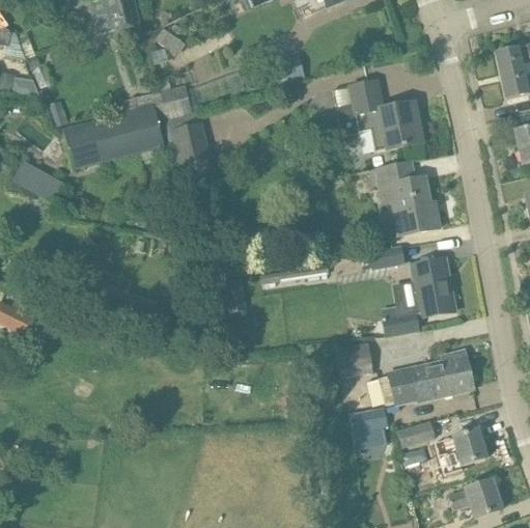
[(142,30),(135,0),(105,0),(113,36),(142,30)]
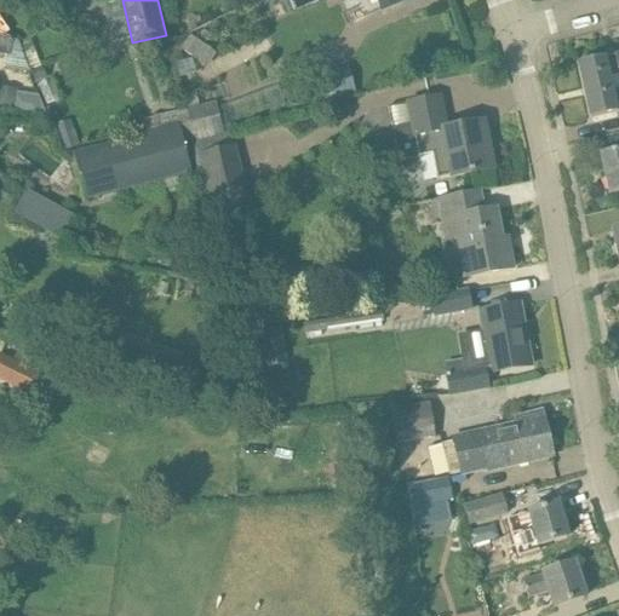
[(0,50),(9,52),(7,56),(26,59),(26,58),(17,39),(15,35),(12,34),(0,15),(0,50)]
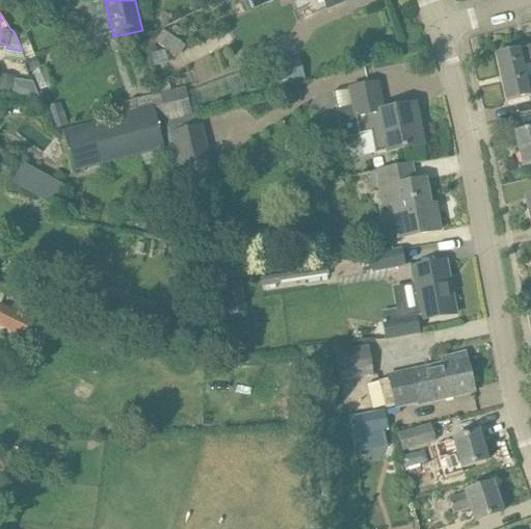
[(164,28),(157,40),(165,46),(173,33),(164,28)]
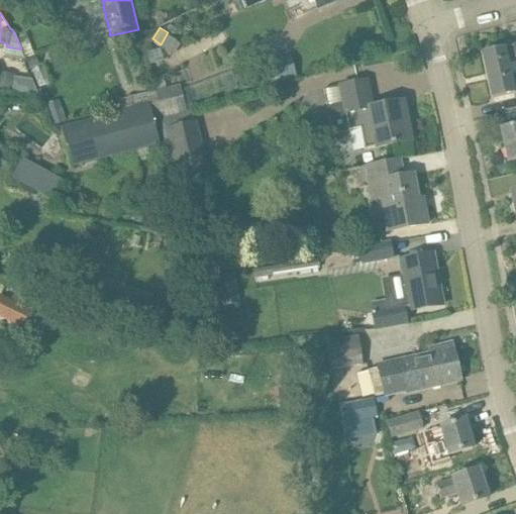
[(515,72),(510,74),(504,44),(484,49),(494,95),(515,90),(515,72)]
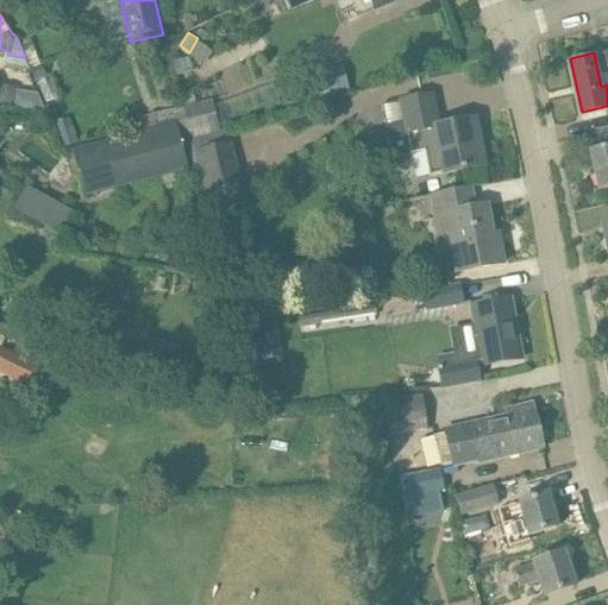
[(43,62),(31,65),(36,79),(48,75),(43,62)]
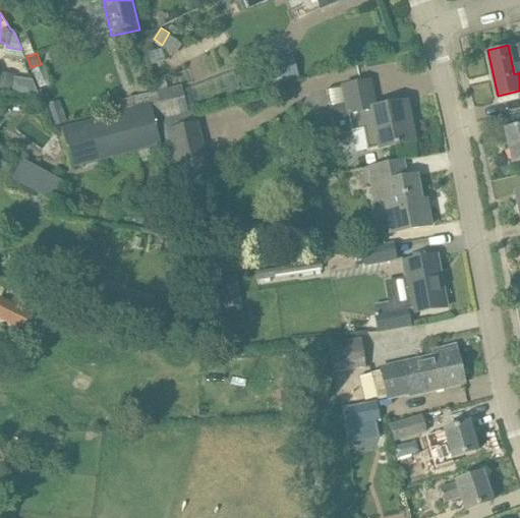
[(158,102),(162,117),(181,112),(174,85),(171,87),(168,76),(154,80),(157,90),(156,90),(158,102)]
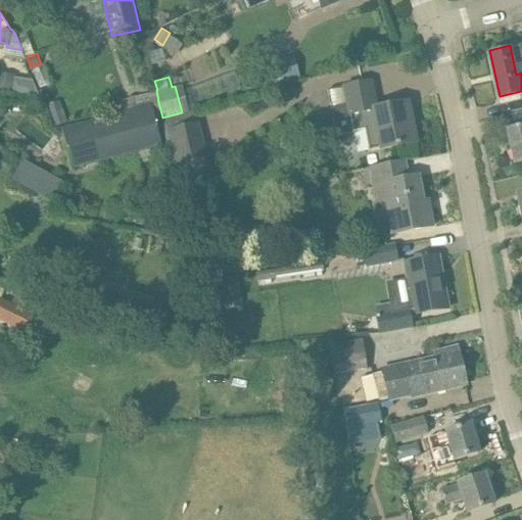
[(377,106),(372,79),(343,85),(352,131),(364,129),(368,150),(417,140),(412,112),(404,113),(401,102),(409,101),(409,100),(377,106)]
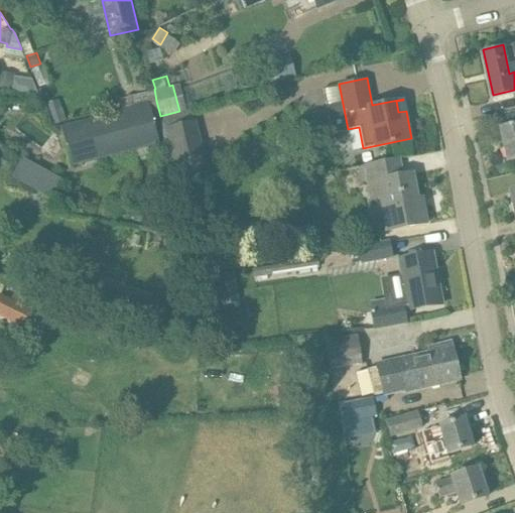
[(133,107),(156,101),(154,89),(130,95),(133,107)]
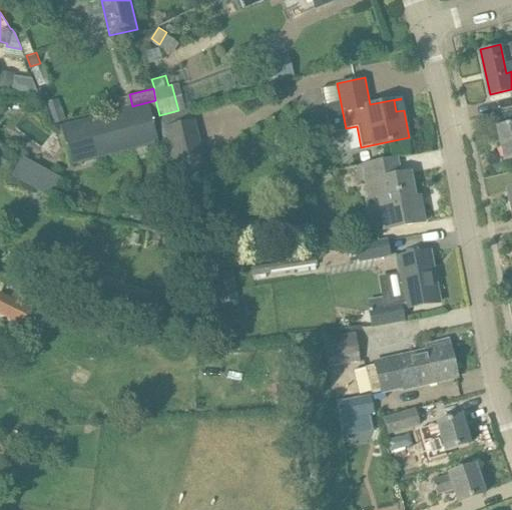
[(59,96),(47,100),(55,122),(66,118),(59,96)]
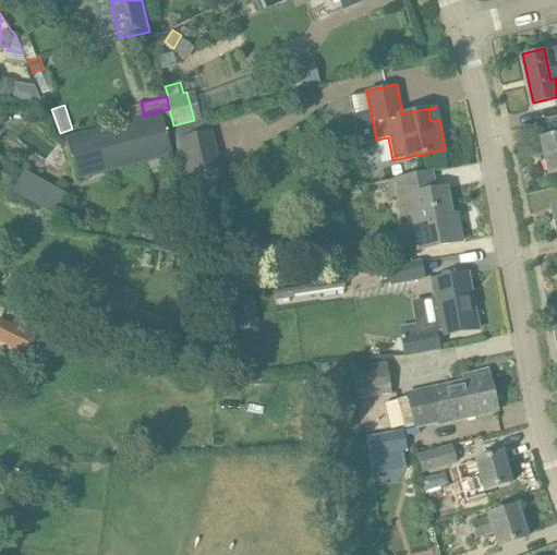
[(169,109),(144,116),(67,135),(77,177),(172,153),(167,128),(173,125),(169,109)]
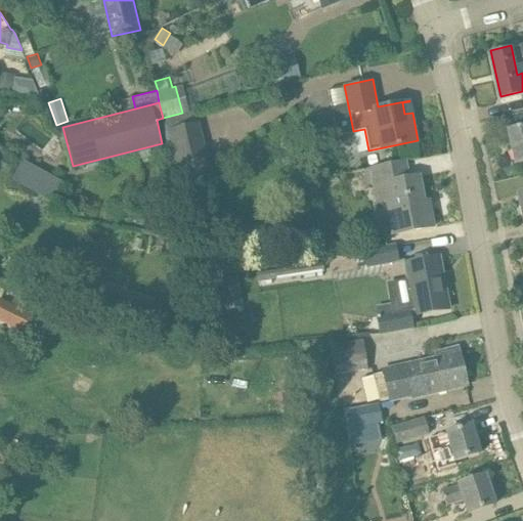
[(182,113),(163,118),(178,181),(213,173),(200,120),(198,120),(194,110),(182,114),(182,113)]
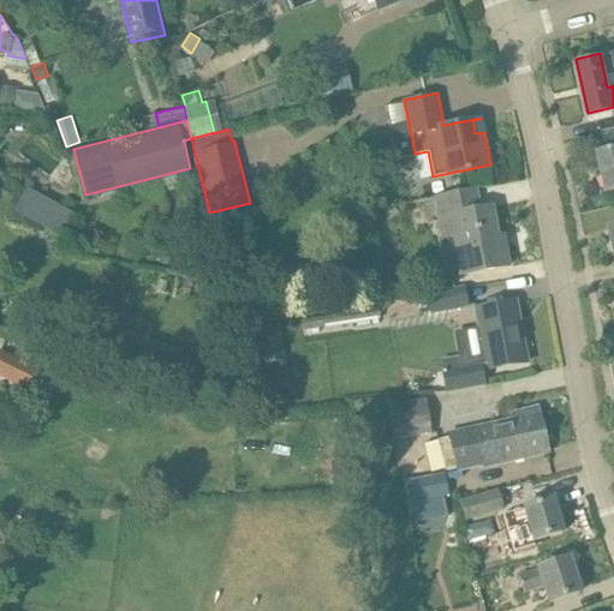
[(613,144),(596,149),(604,190),(613,187),(613,144)]
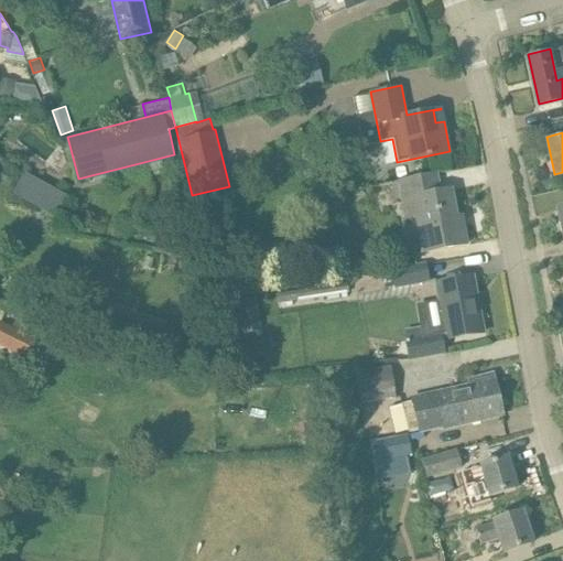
[(66,196),(23,172),(12,192),(56,216),(66,196)]
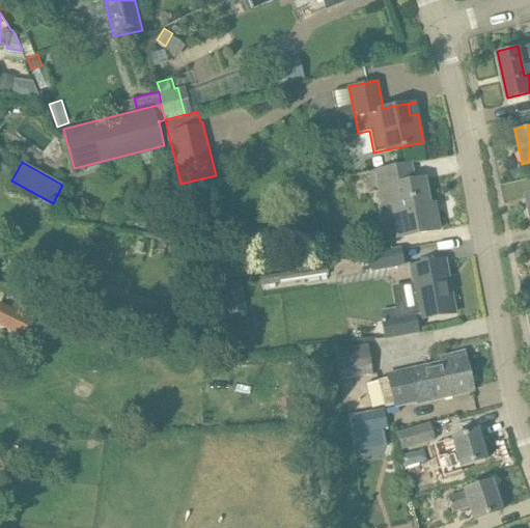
[(415,178),(412,162),(378,168),(381,186),(389,185),(399,235),(440,228),(436,209),(430,210),(424,176),(415,178)]
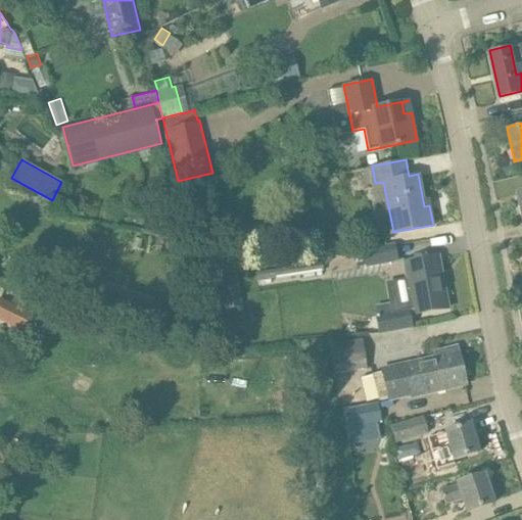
[(398,260),(395,243),(364,249),(364,250),(354,251),(358,265),(366,264),(367,266),(398,260)]
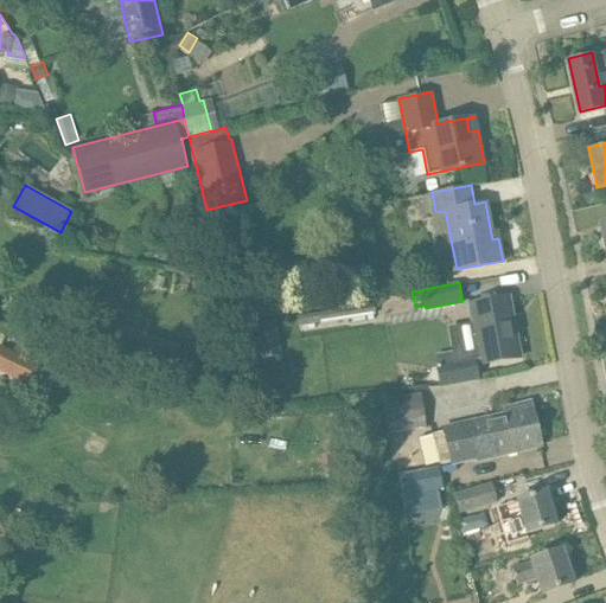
[(521,355),(510,295),(470,302),(480,363),(521,355)]
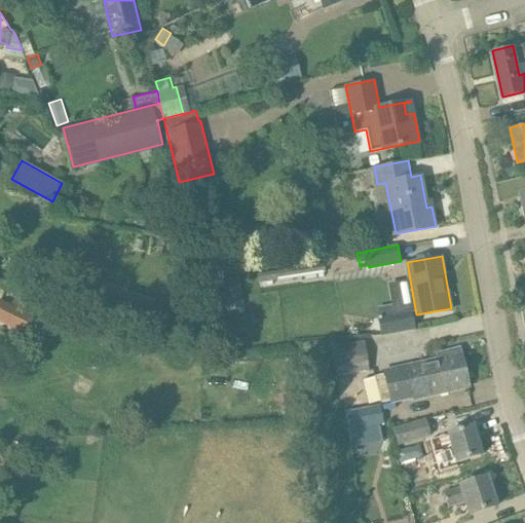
[(324,261),(258,271),(260,281),(277,277),(305,273),(306,276),(317,275),(316,271),(319,271),(320,274),(325,274),(325,270),(326,270),(324,261)]
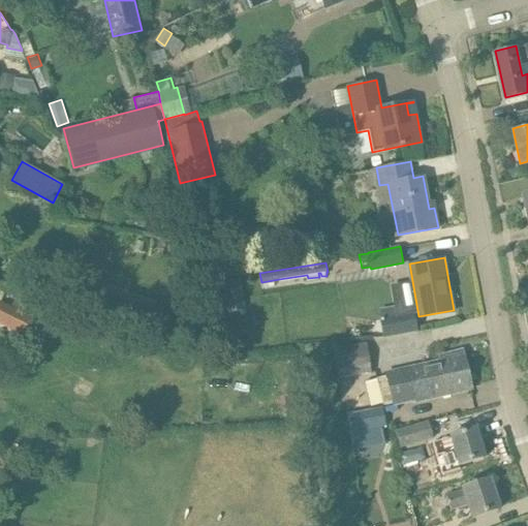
[(245,309),(241,278),(222,281),(222,282),(214,283),(219,312),(245,309)]
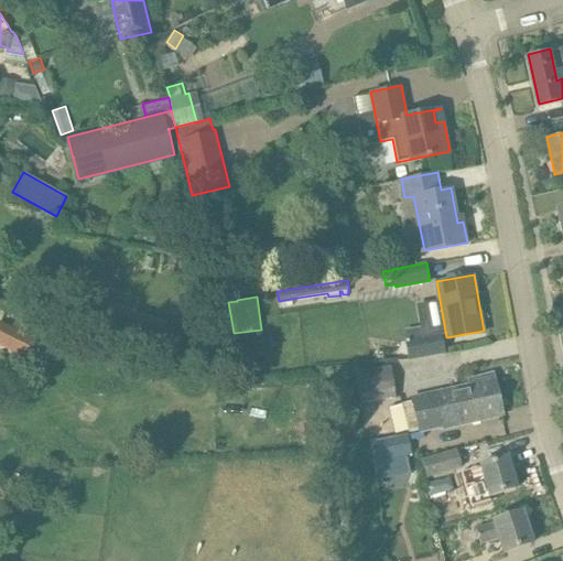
[(0,319),(0,344),(29,358),(39,338),(13,326),(0,319)]
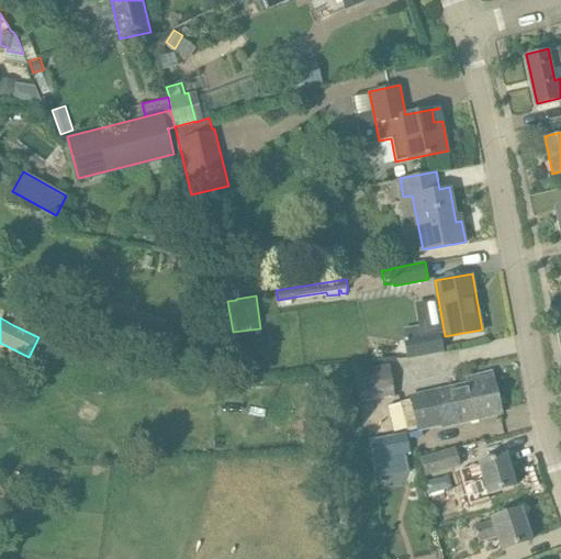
[(441,331),(404,337),(407,356),(445,349),(441,331)]
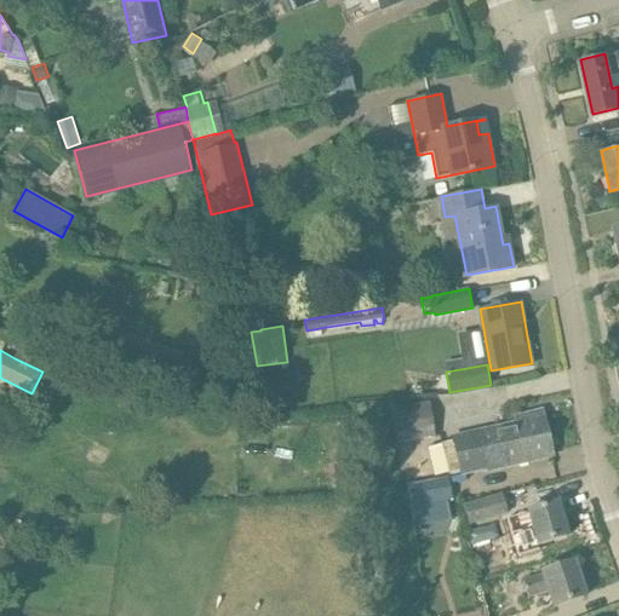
[(436,435),(431,401),(394,406),(399,441),(436,435)]
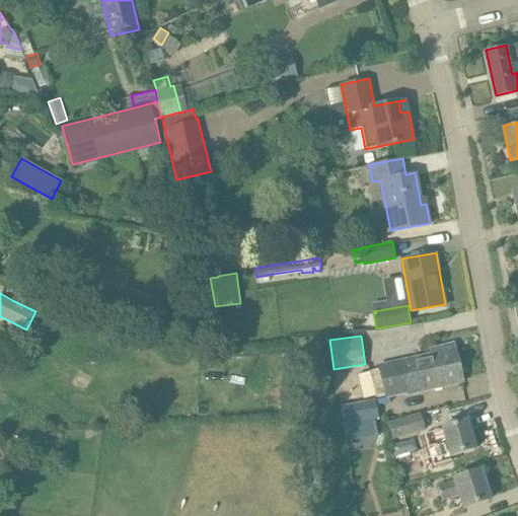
[(433,353),(417,357),(420,367),(423,388),(443,383),(462,378),(454,342),(434,347),(432,347),(433,353)]
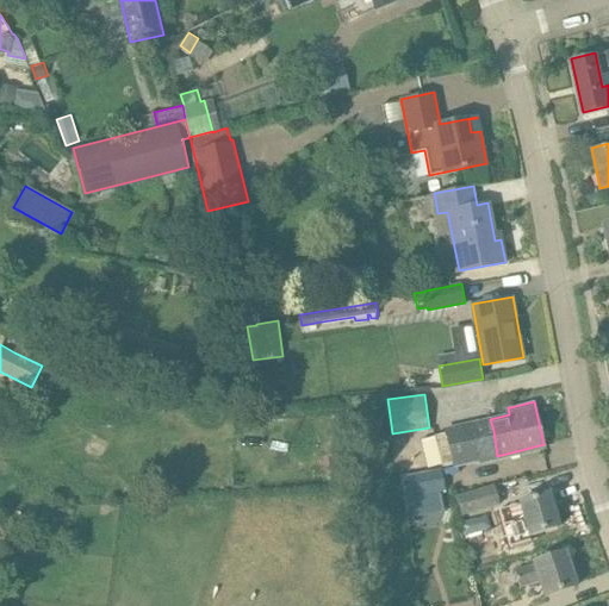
[(448,431),(436,433),(443,464),(455,462),(455,463),(480,457),(482,460),(497,456),(493,431),(490,419),(447,429),(448,431)]
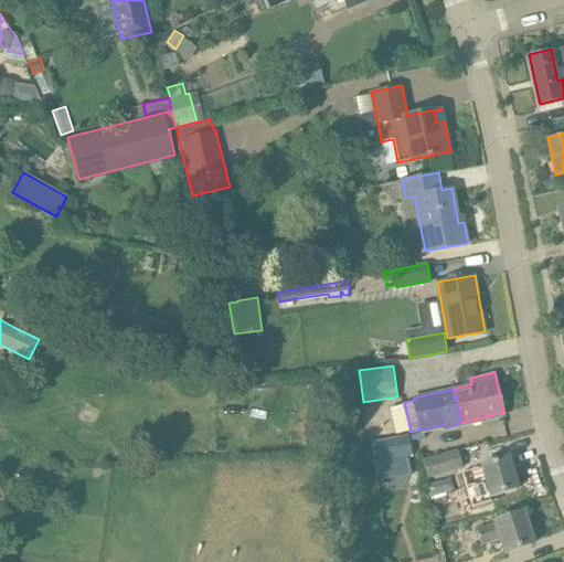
[(314,431),(305,432),(306,443),(315,443),(314,431)]
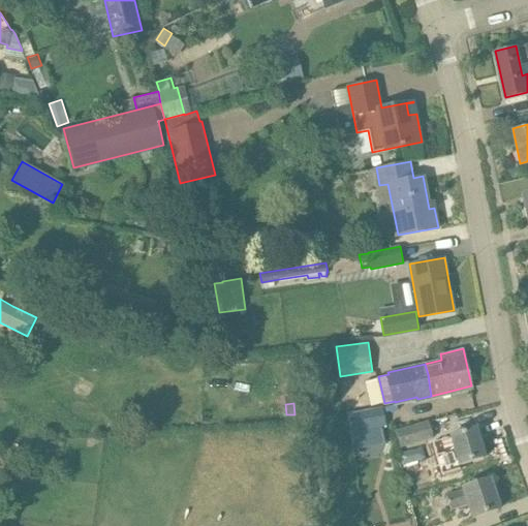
[(387,424),(383,406),(349,413),(351,431),(387,424)]
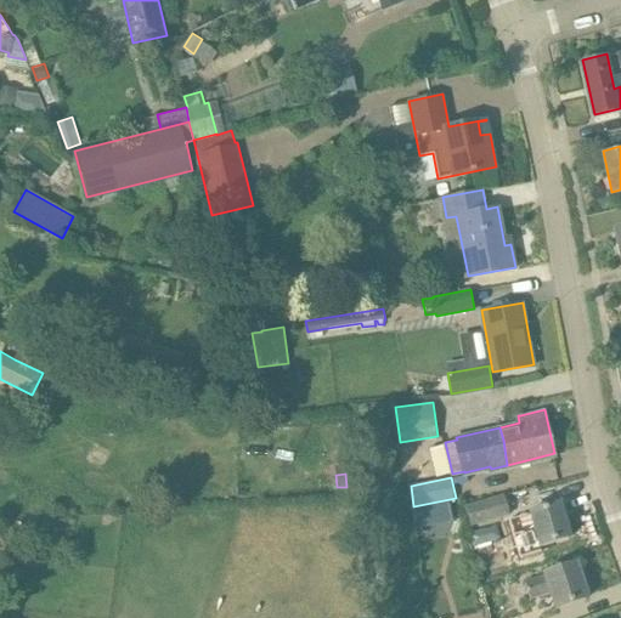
[(511,514),(504,493),(466,504),(472,525),(511,514)]
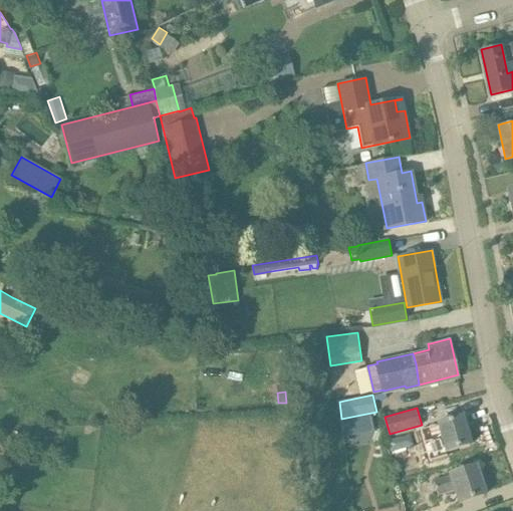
[(471,443),(463,415),(439,422),(440,423),(423,427),(427,440),(443,435),(447,450),(471,443)]
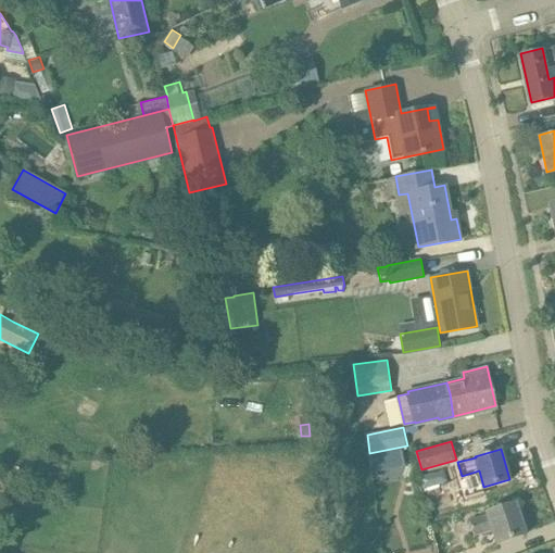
[(418,473),(410,474),(414,492),(423,491),(418,473)]
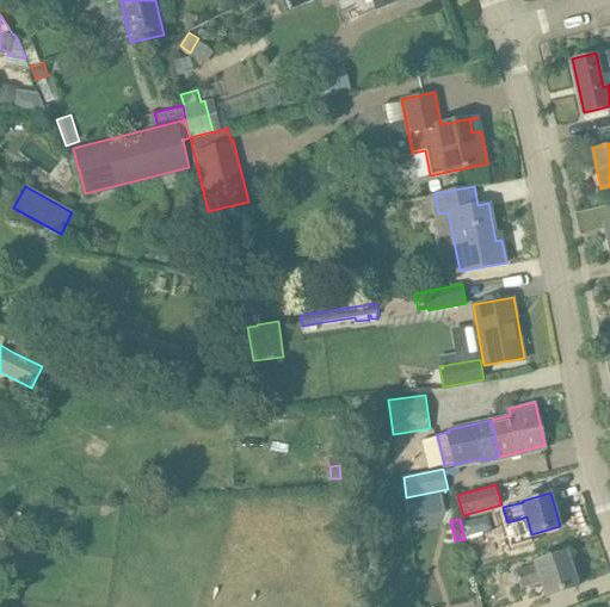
[(577,586),(566,552),(537,561),(537,562),(518,569),(523,584),(542,578),(548,595),(577,586)]
